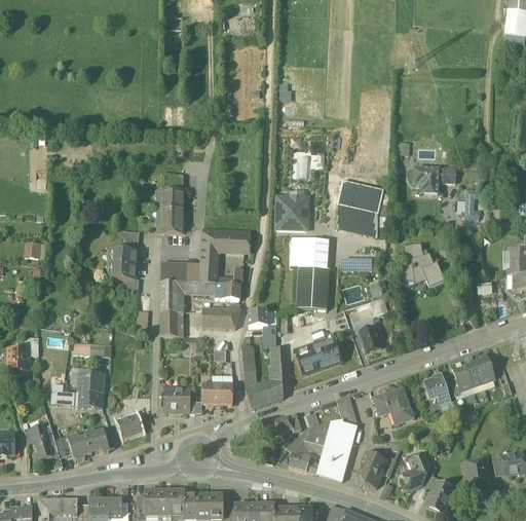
[(256,35),(256,0),(235,0),(235,8),(223,8),(224,36),(256,35)]
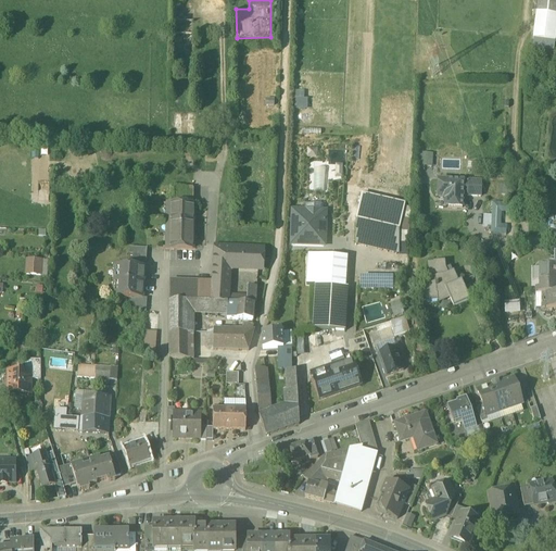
[(555,23),(555,0),(536,0),(533,35),(555,37),(555,23)]
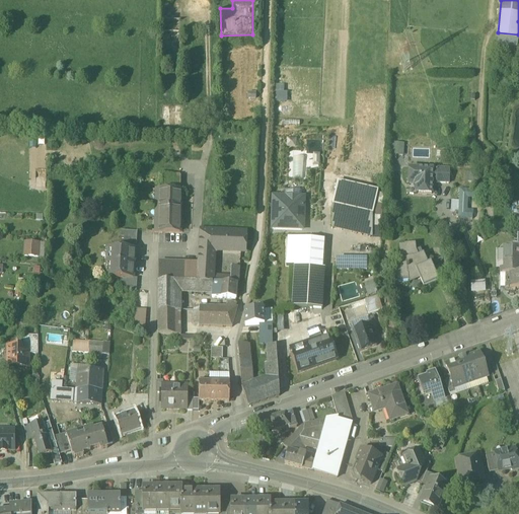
[(286,96),(286,80),(276,80),(276,96),(286,96)]
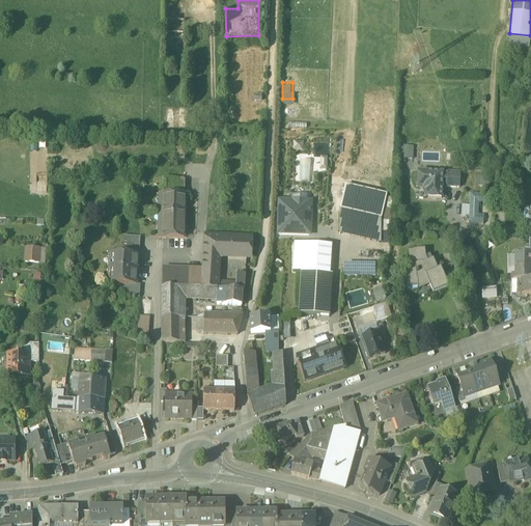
[(185,125),(185,103),(165,103),(165,125),(185,125)]
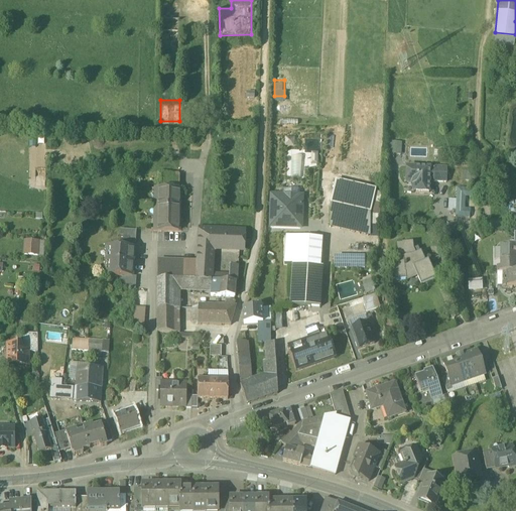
[(286,141),(294,141),(294,133),(286,133),(286,141)]
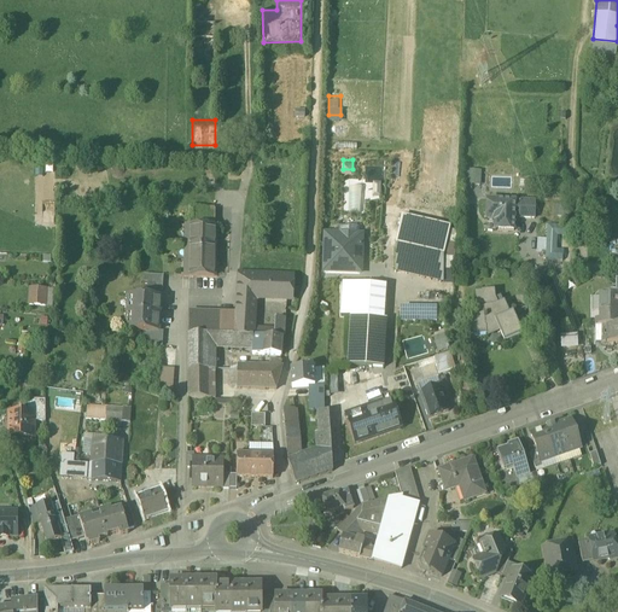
[(467,178),(482,179),(482,164),(467,163),(467,178)]
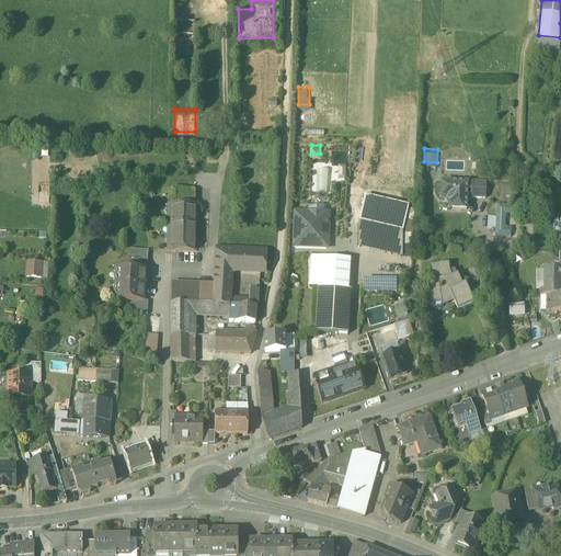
[(467,179),(442,178),(442,192),(448,192),(453,196),(451,205),(466,205),(467,193),(467,179)]
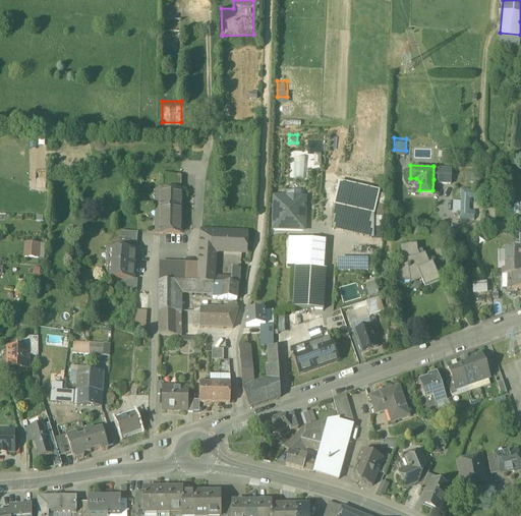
[(451,166),(433,165),(433,166),(433,179),(451,180),(451,166)]
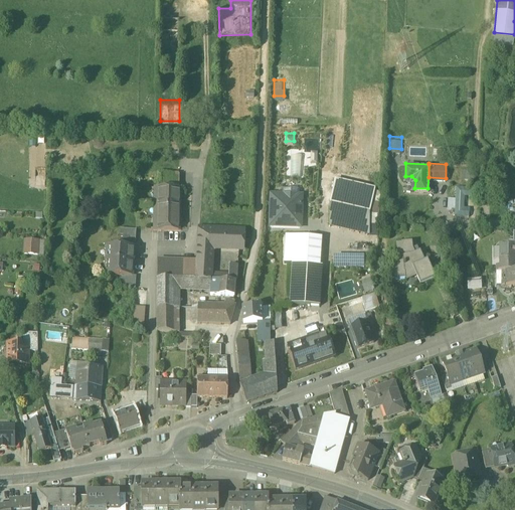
[(169,169),(168,177),(179,177),(180,169),(169,169)]
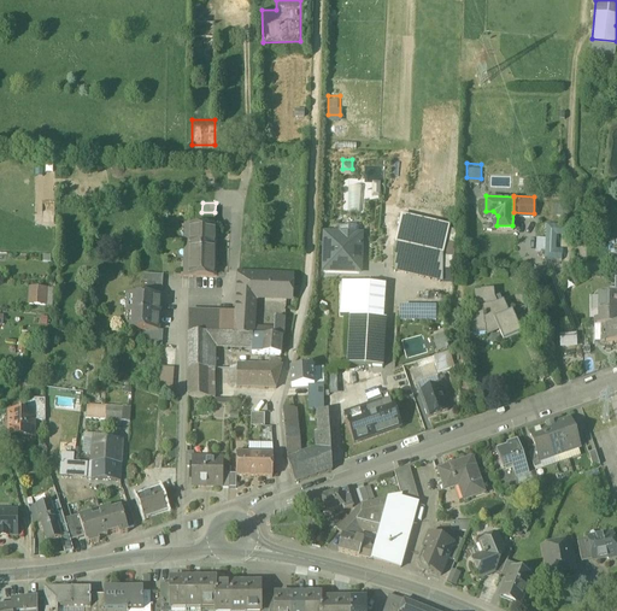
[(450,223),(400,212),(395,240),(442,251),(450,223)]
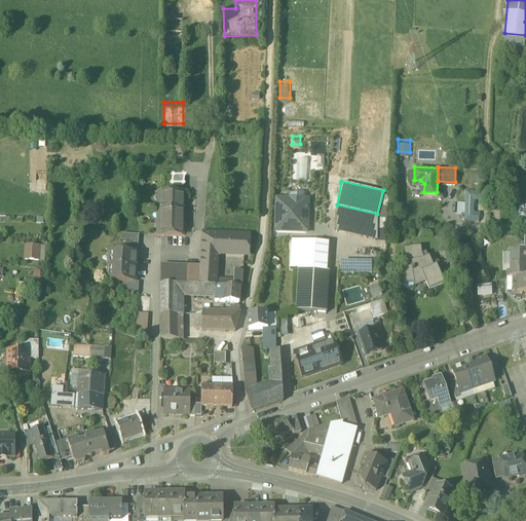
[(482,187),(466,187),(465,216),(479,217),(479,208),(474,208),(475,195),(482,195),(482,187)]
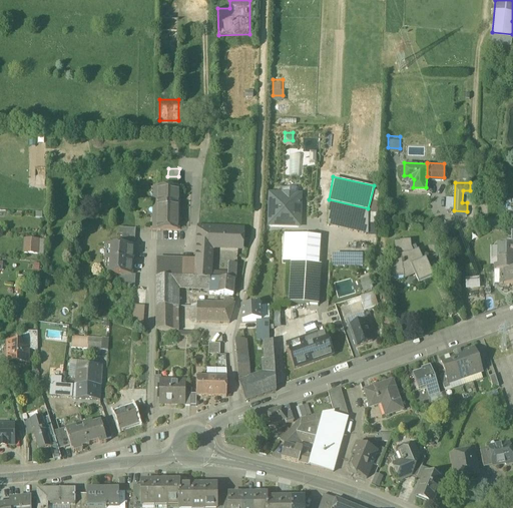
[(178,184),(158,184),(157,224),(177,224),(178,184)]
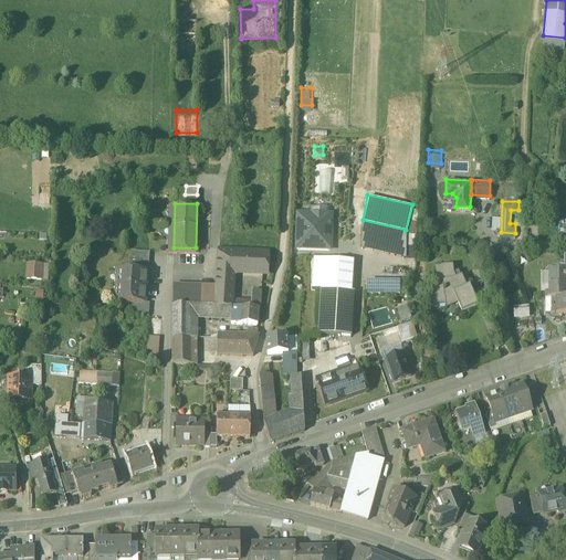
[(332,233),(332,210),(327,210),(312,210),(297,209),(296,232),(297,232),(331,233),(332,233)]
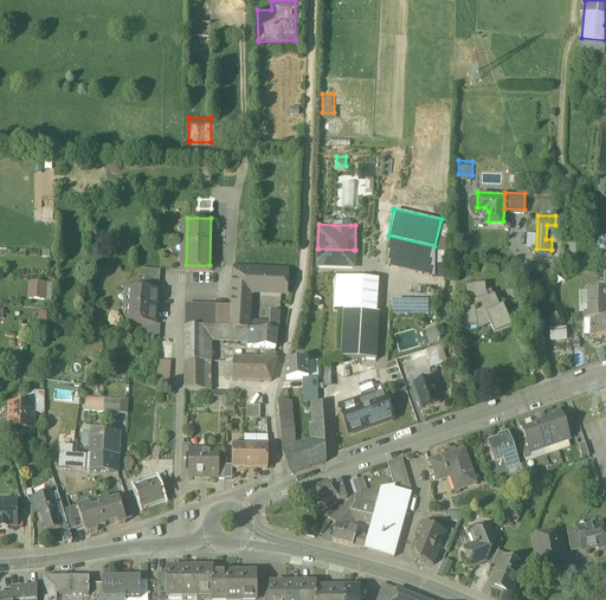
[(434,246),(388,236),(389,262),(436,272),(434,246)]
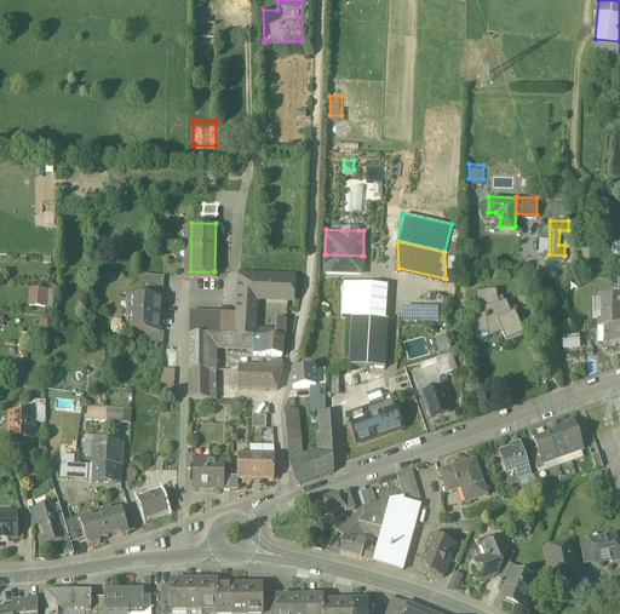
[(362,256),(326,254),(326,269),(361,270),(362,256)]
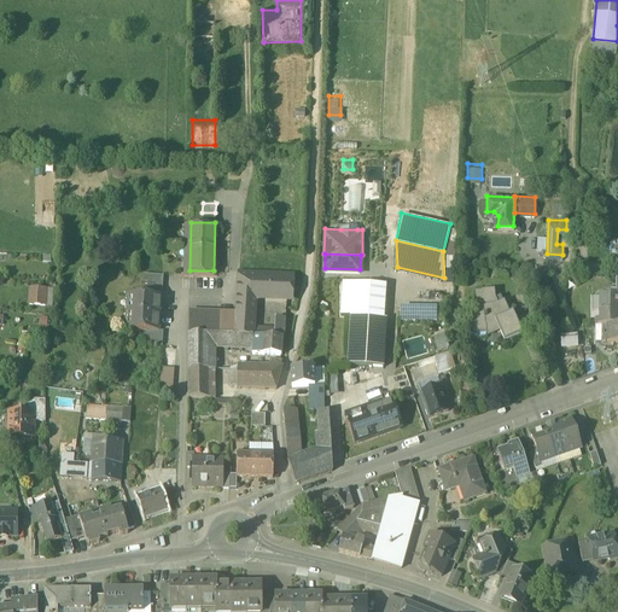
[(270,270),(237,269),(235,290),(237,301),(255,301),(255,291),(270,291),(270,270)]
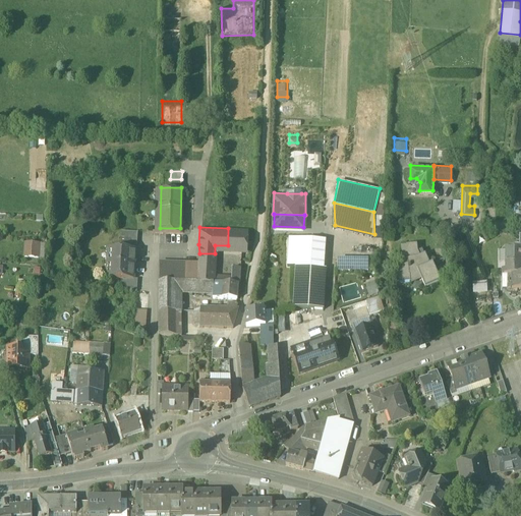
[(126,228),(124,246),(135,247),(136,229),(126,228)]
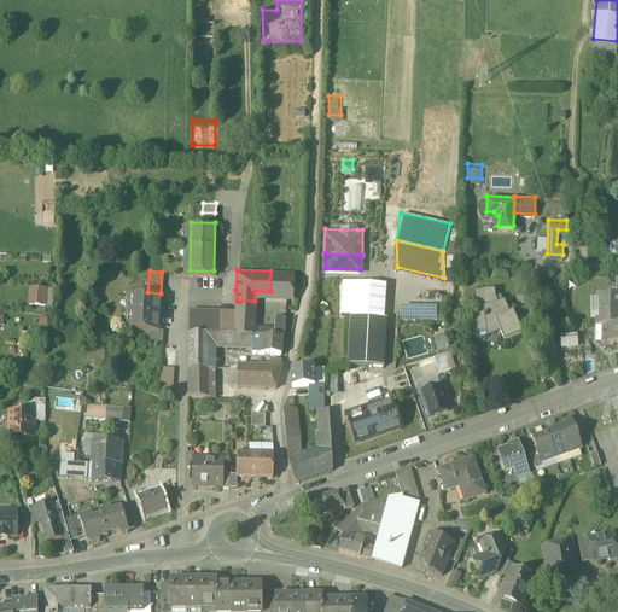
[(292,272),(270,270),(270,291),(291,292),(292,272)]
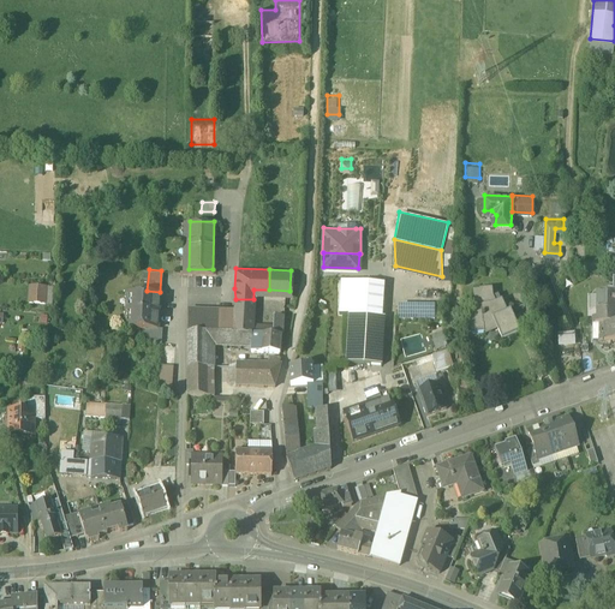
[(53,282),(30,281),(29,299),(52,300),(53,282)]
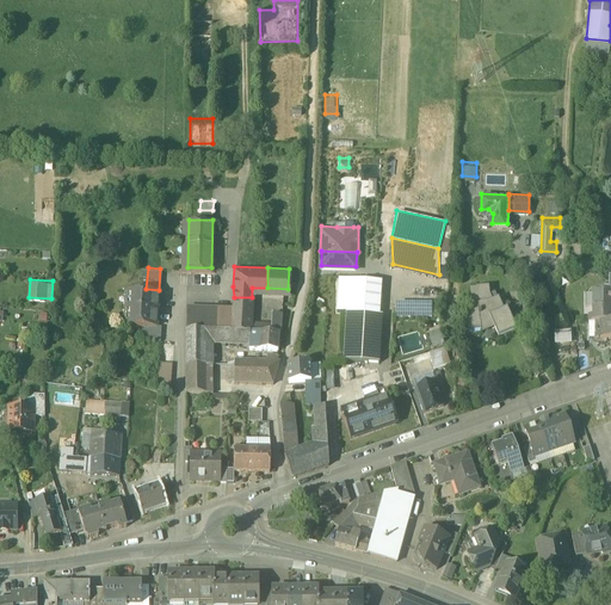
[(498,294),(492,296),(489,291),(488,282),(476,283),(476,284),(469,285),(471,307),(466,308),(467,328),(468,327),(468,326),(480,325),(480,326),(481,326),(480,320),(491,316),(498,333),(516,326),(507,304),(504,306),(498,294)]
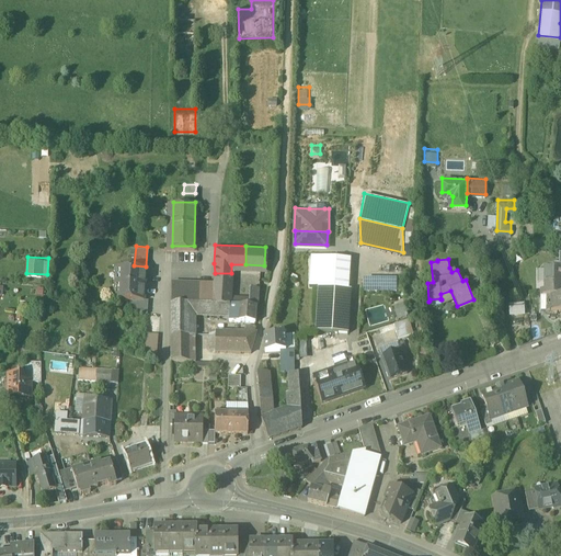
[(560,263),(544,263),(544,281),(547,281),(547,291),(550,291),(560,291),(560,263)]
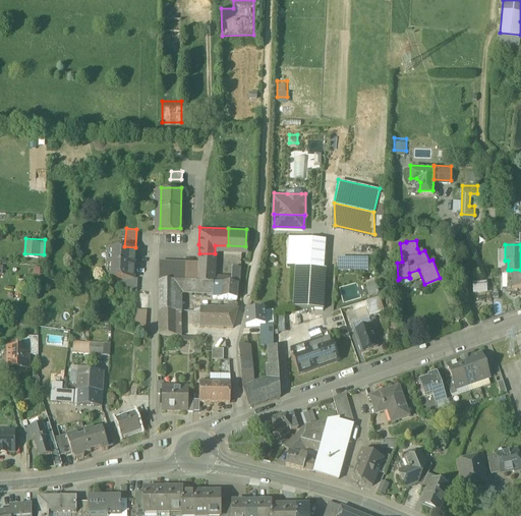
[(124,246),(109,245),(109,246),(111,246),(110,259),(108,259),(108,260),(110,261),(109,273),(107,273),(107,274),(123,275),(133,276),(135,247),(124,246)]
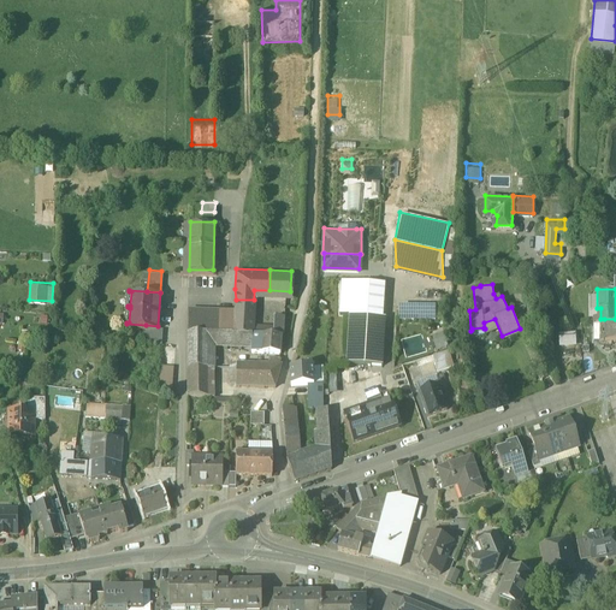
[(254,300),(236,300),(235,308),(220,308),(220,329),(231,330),(253,331),(253,330),(253,323),(254,300)]
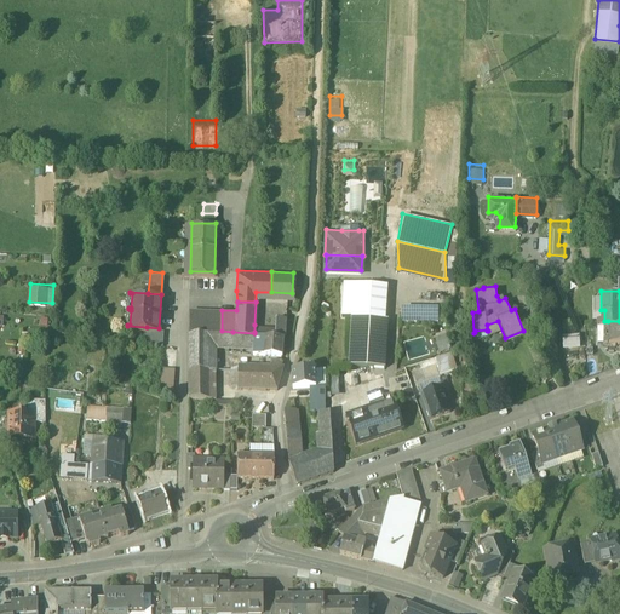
[(222,310),(189,308),(189,330),(208,331),(216,331),(222,331),(222,310)]
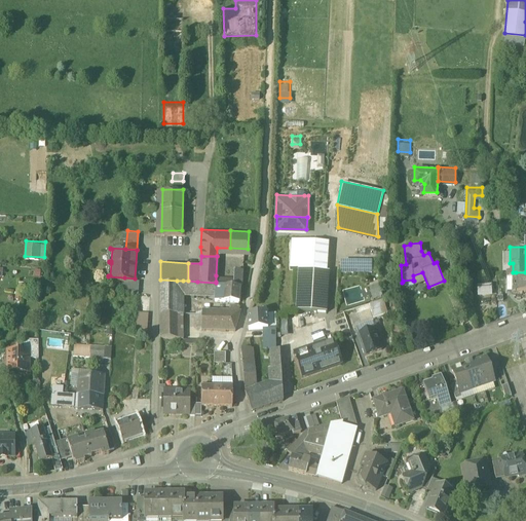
[(329,267),(298,265),(295,307),(327,309),(329,267)]
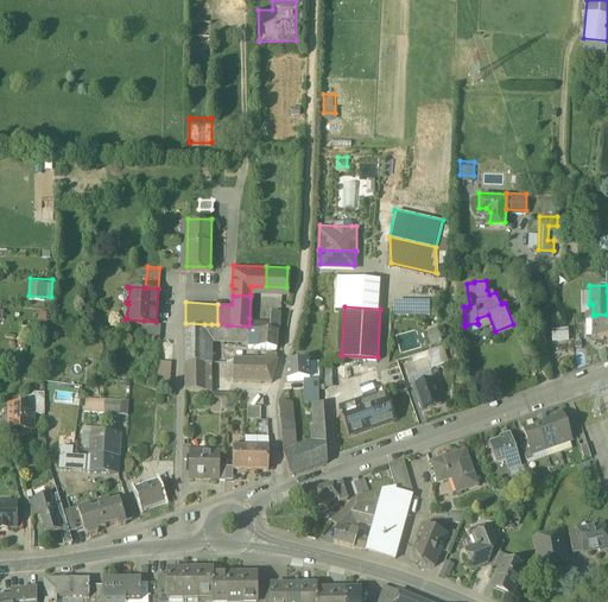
[(280,309),(270,309),(270,319),(270,327),(277,328),(280,328),(280,309)]
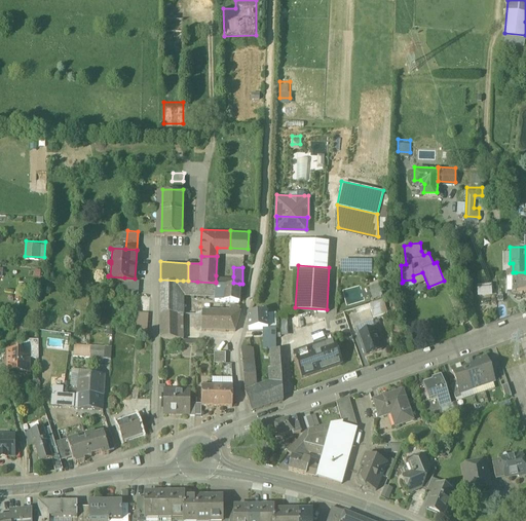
[(525,272),(516,272),(516,289),(525,289),(525,288),(525,272)]
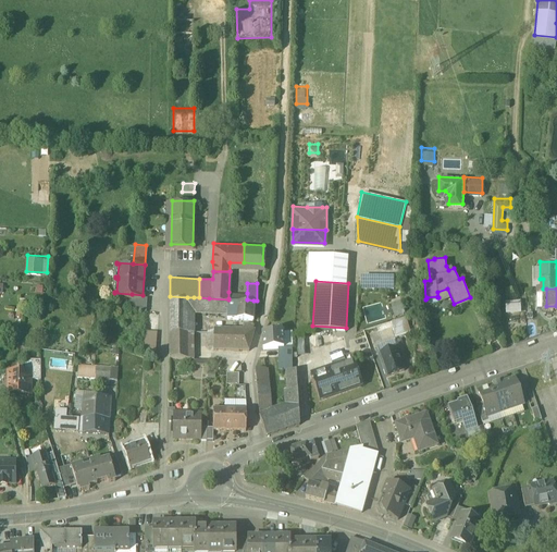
[(17,292),(0,290),(0,299),(16,302),(17,292)]
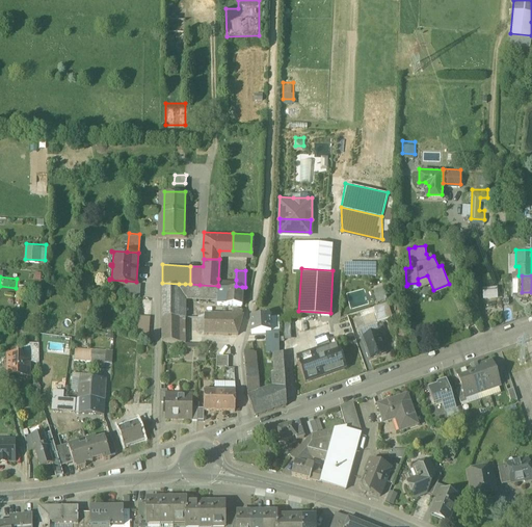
[(140,282),(126,281),(125,292),(139,294),(140,282)]
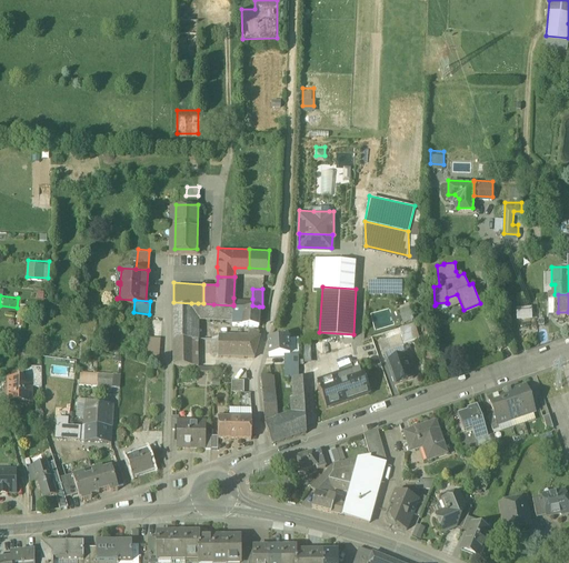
[(191,303),(173,302),(173,335),(192,337),(198,337),(198,315),(198,303),(191,303)]
